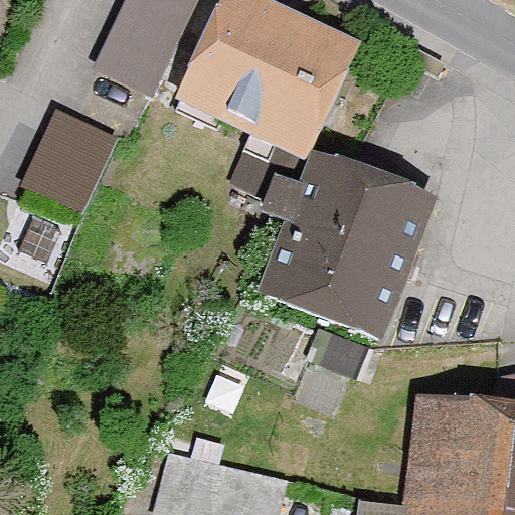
[(136,0),(109,57),(166,86),(206,0),(136,0)]
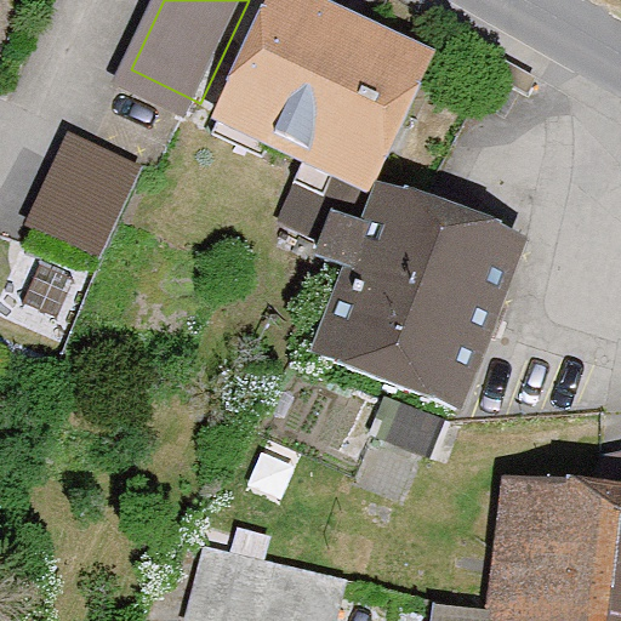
[(436,50),(328,0),(266,0),(211,120),(370,193),(375,181),(436,50)]
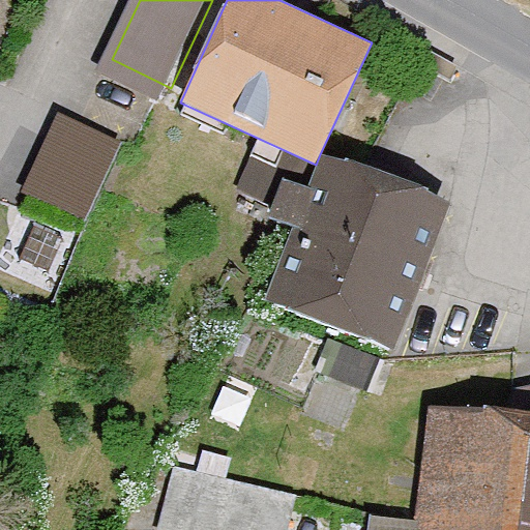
[(33,192),(99,211),(123,129),(57,110),(33,192)]
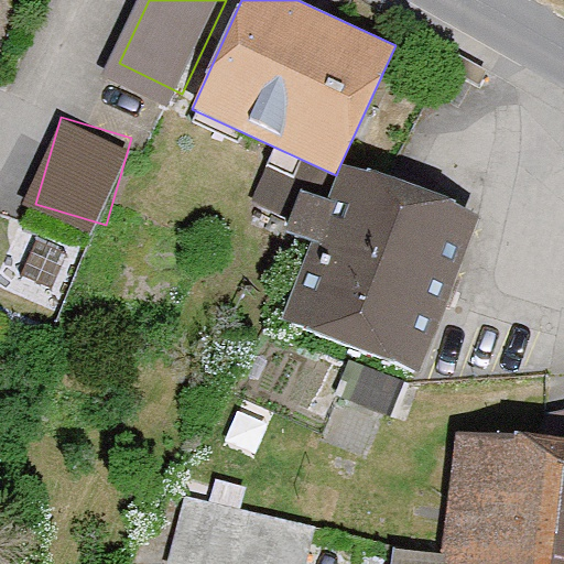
[(340,164),(282,317),(421,370),(479,217),(340,164)]
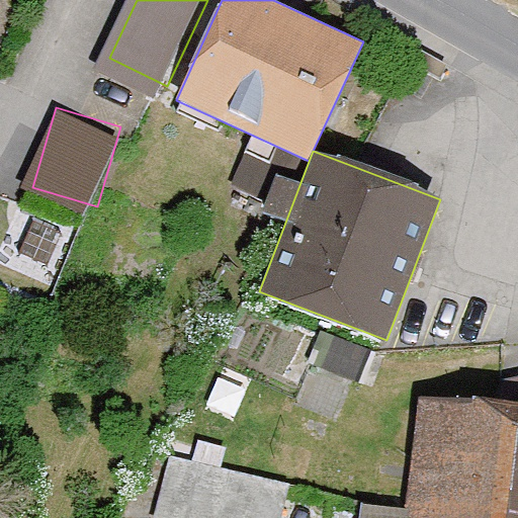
[(373,502),(371,517),(517,517),(517,400),(437,395),(429,506),(373,502)]
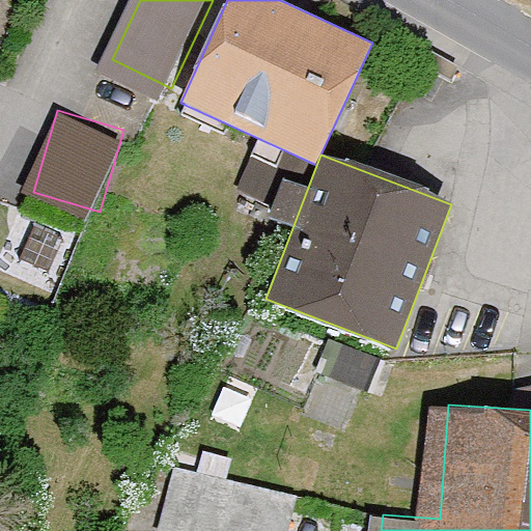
[(178,465),(169,526),(202,530),(296,530),(304,484),(178,465)]
